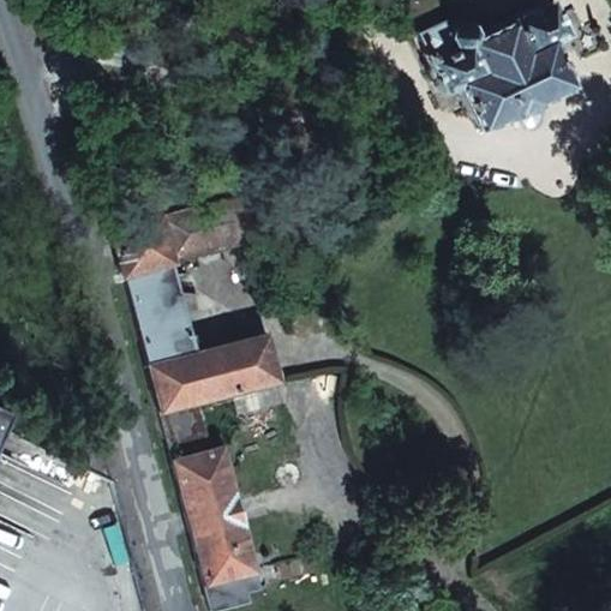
[(402,0),(412,21),(435,10),(441,7),(436,0),(402,0)]
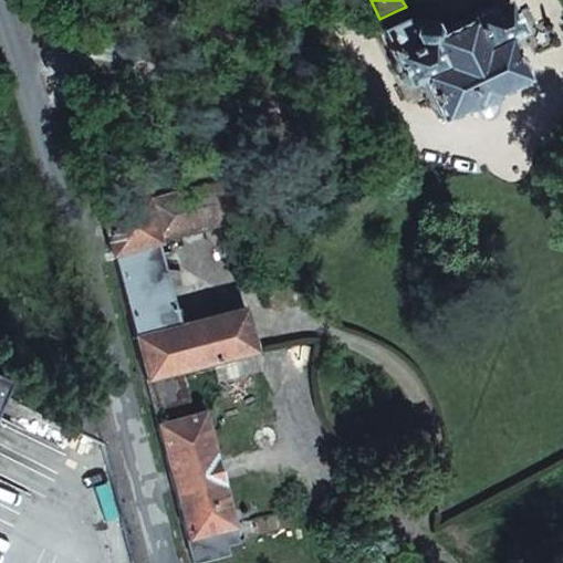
[(496,97),(494,95),(528,80),(509,38),(522,31),(509,1),(471,18),(473,21),(436,40),(439,32),(435,23),(426,21),(414,27),(412,34),(409,30),(410,29),(406,19),(385,30),(384,30),(393,50),(391,50),(407,84),(419,79),(440,121),(472,105),(473,106),(496,97)]
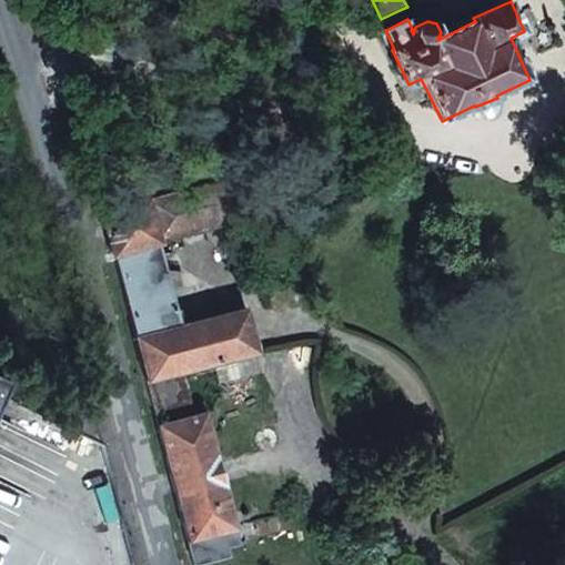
[(402,9),(381,19),(386,30),(407,19),(402,9)]
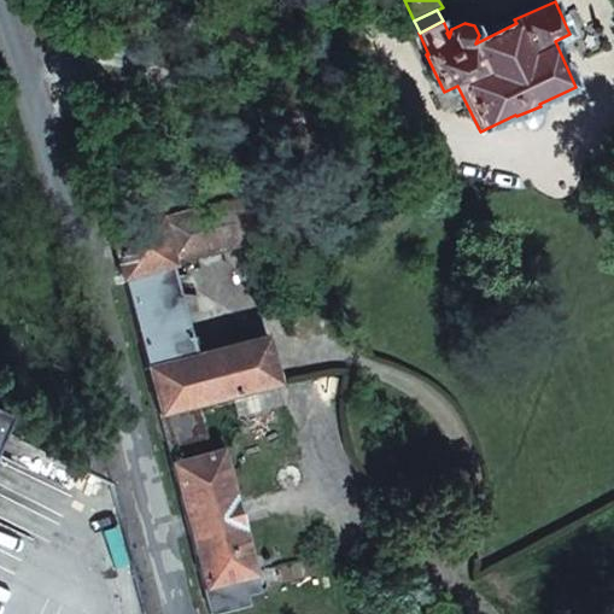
[(234,397),(280,386),(282,385),(270,335),(197,355),(175,264),(240,246),(273,238),(263,196),(113,229),(113,232),(127,282),(150,367),(162,415),(202,405),(234,397)]
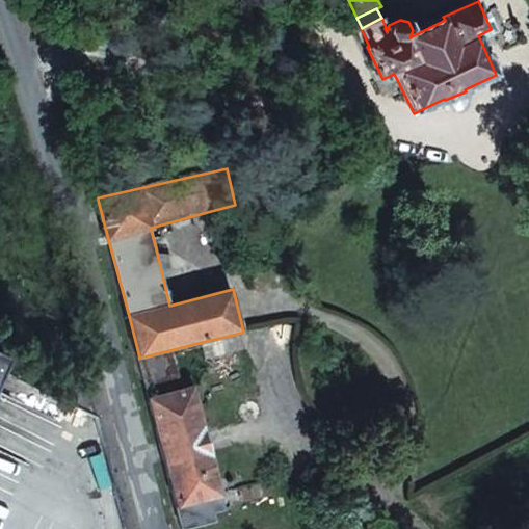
[(235,205),(207,212),(214,246),(242,238),(235,205)]
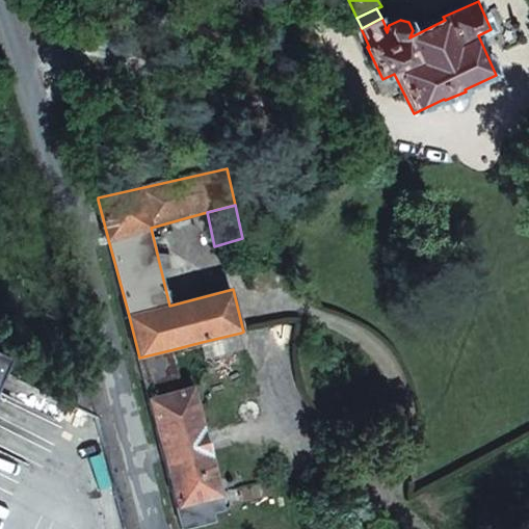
[(246,352),(241,333),(202,342),(208,363),(246,352)]
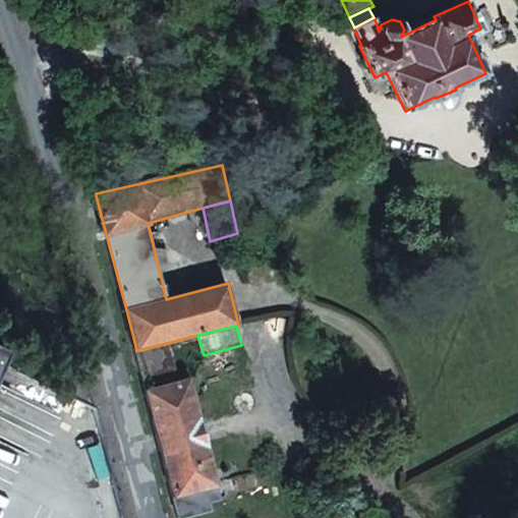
[(170,342),(136,350),(147,391),(180,381),(170,342)]
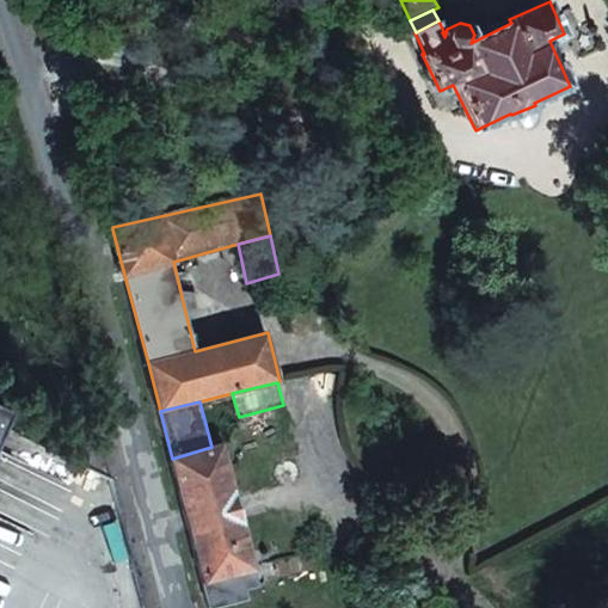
[(0,607),(0,448),(16,416),(0,407),(0,607)]
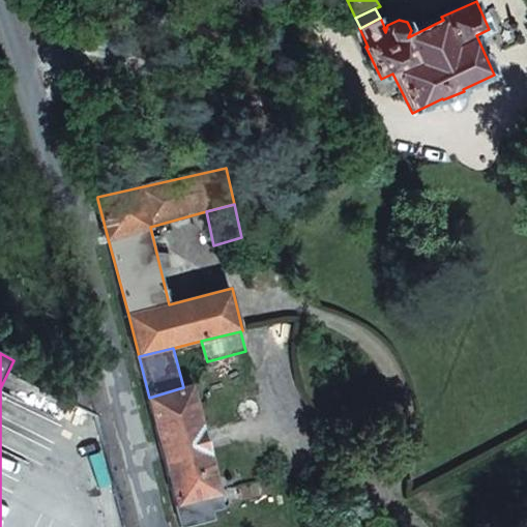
[(177,507),(182,526),(196,526),(215,521),(213,513),(224,509),(192,386),(183,387),(149,398),(177,507)]
